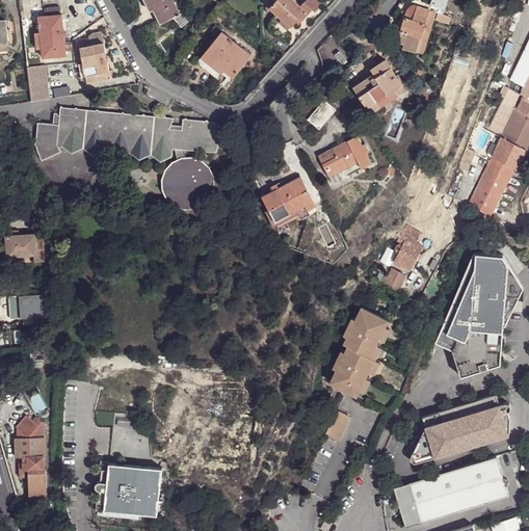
[(172,19),(178,16),(170,1),(168,2),(166,0),(146,0),(158,26),(172,19)]
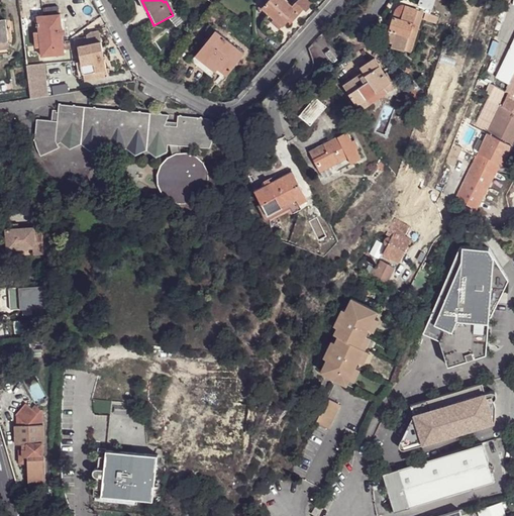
[(289,7),(281,0),(268,0),(260,10),(272,20),(281,28),(286,23),(289,19),(292,21),(301,10),(293,4),(293,3),(289,7)]
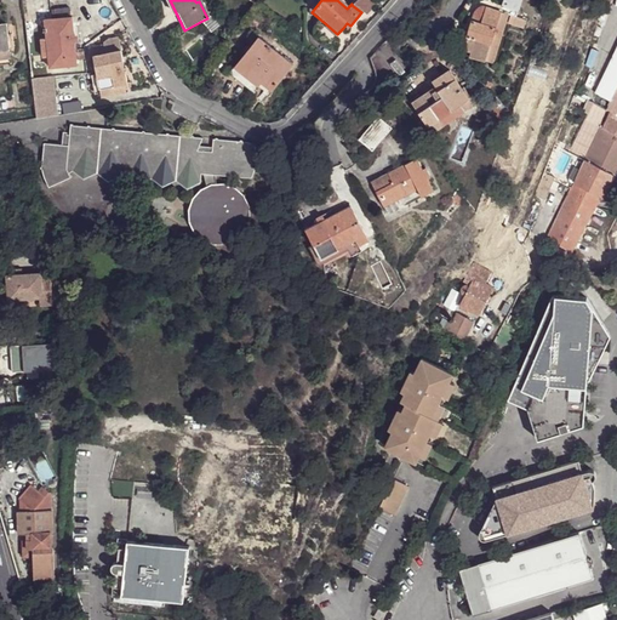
[(355,0),(352,5),(361,12),(364,16),(371,6),(363,0),(355,0)]
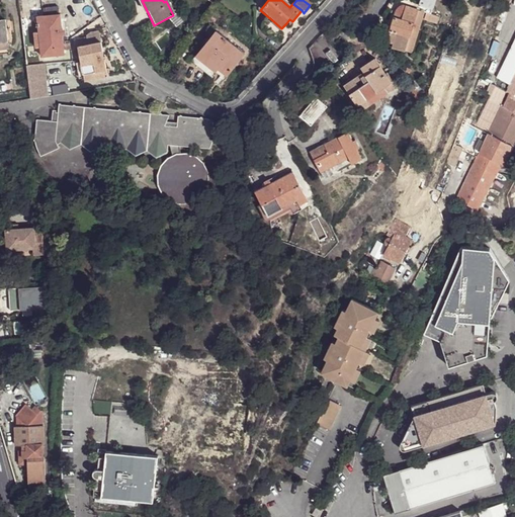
[(422,0),(419,12),(410,38),(405,53),(412,55),(426,15),(431,16),(436,1),(434,0),(422,0)]
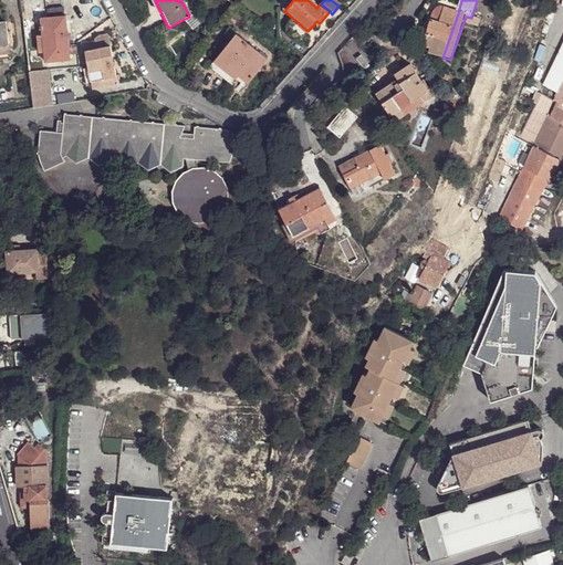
[(434,14),(426,34),(448,42),(458,13),(441,8),(440,9),(436,10),(434,14)]
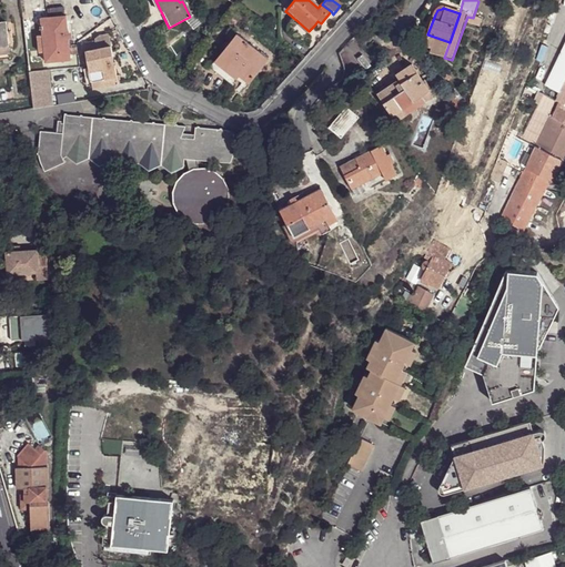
[(44,52),(46,62),(70,60),(63,16),(40,19),(42,36),(44,52)]
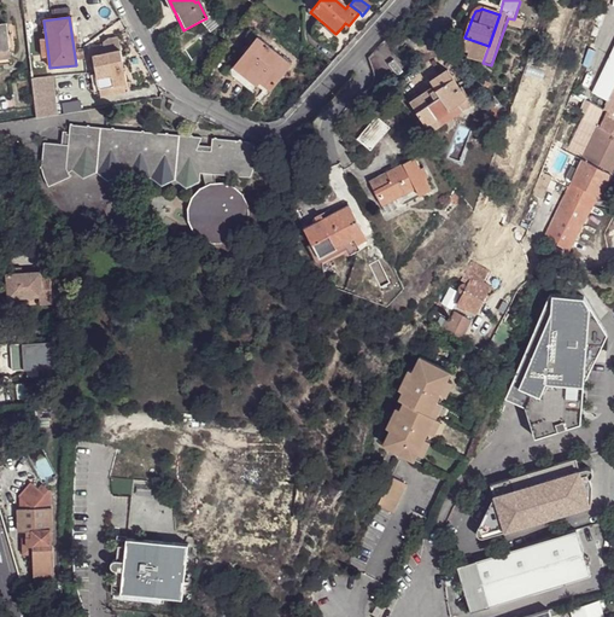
[(209,18),(206,18),(199,22),(206,36),(216,31),(209,18)]
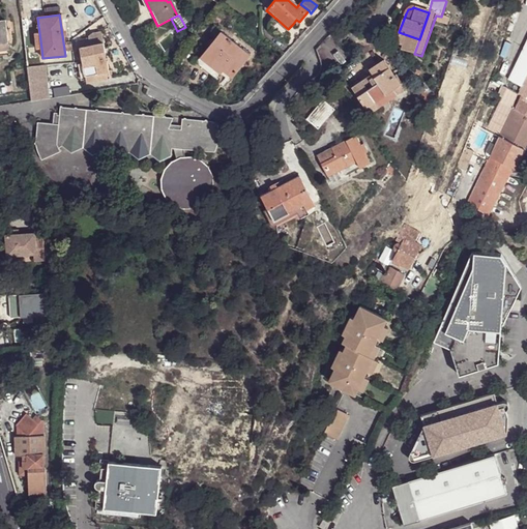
[(282,35),(288,29),(279,21),(273,27),(282,35)]
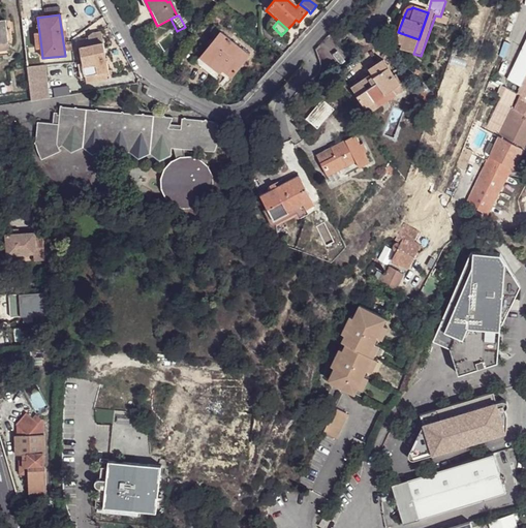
[(0,57),(6,56),(6,47),(11,45),(9,23),(3,24),(5,42),(0,42),(0,57)]
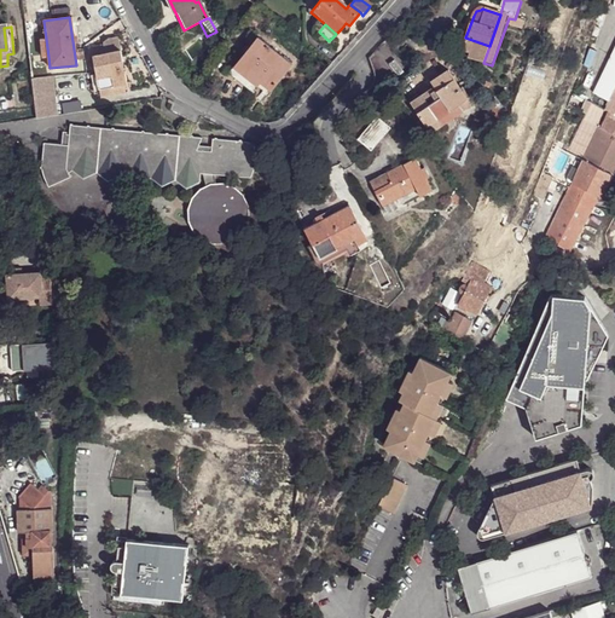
[(489,46),(465,38),(463,38),(462,39),(459,39),(457,41),(456,45),(458,48),(462,50),(470,52),(468,57),(483,63),(489,46)]
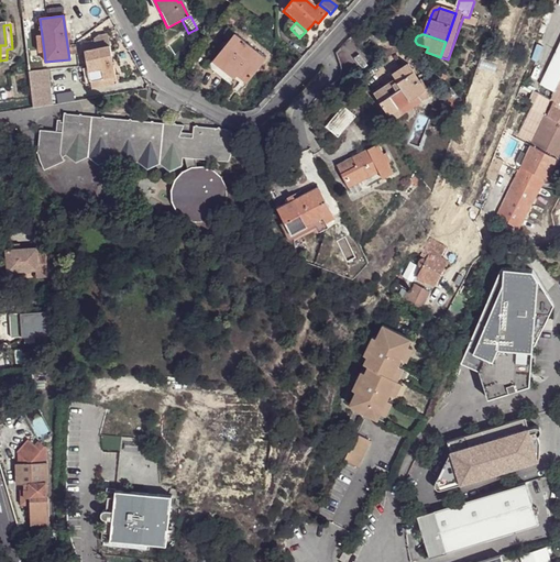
[(32,53),(44,52),(42,35),(30,36),(32,53)]
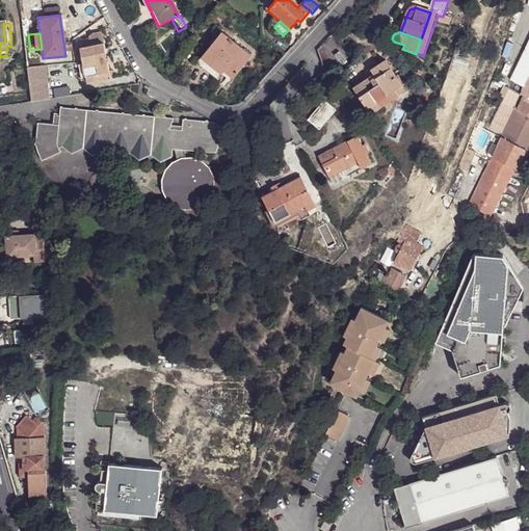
[(86,38),(87,41),(88,47),(101,45),(100,33),(90,35),(86,38)]
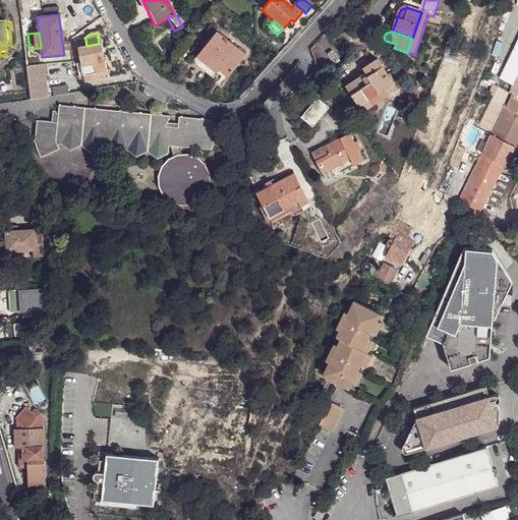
[(217,34),(200,53),(220,68),(217,70),(219,71),(227,78),(244,56),(217,34)]
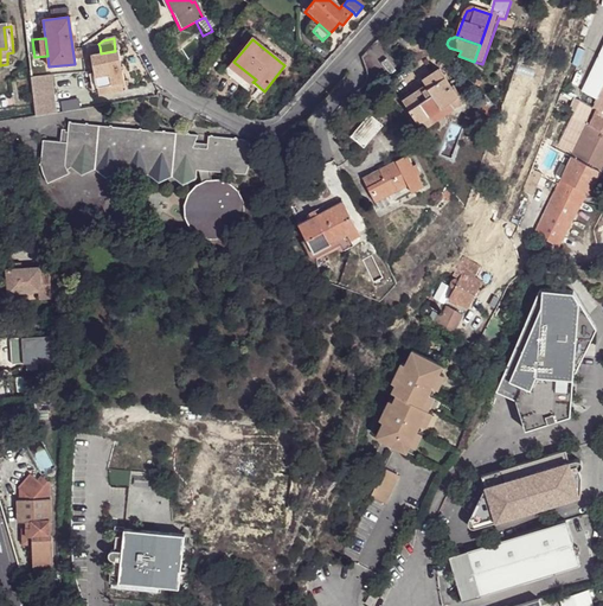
[(101,53),(89,56),(92,75),(95,88),(96,96),(123,91),(121,83),(115,51),(101,53)]
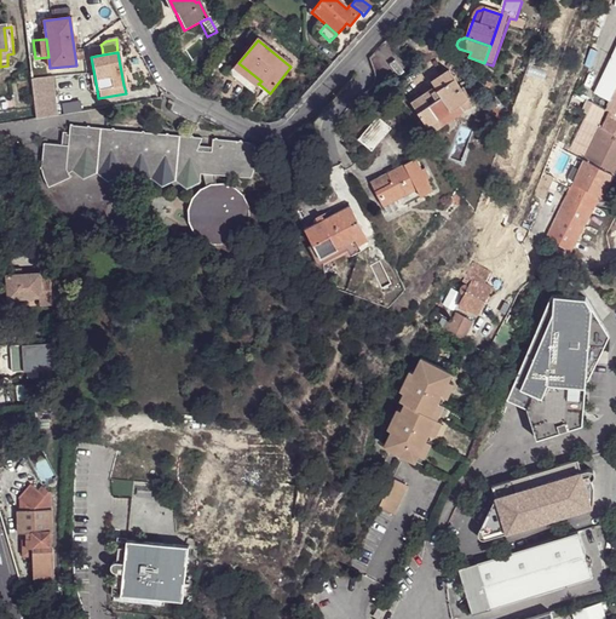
[(396,82),(409,103),(433,87),(430,82),(443,74),(431,59),(396,82)]
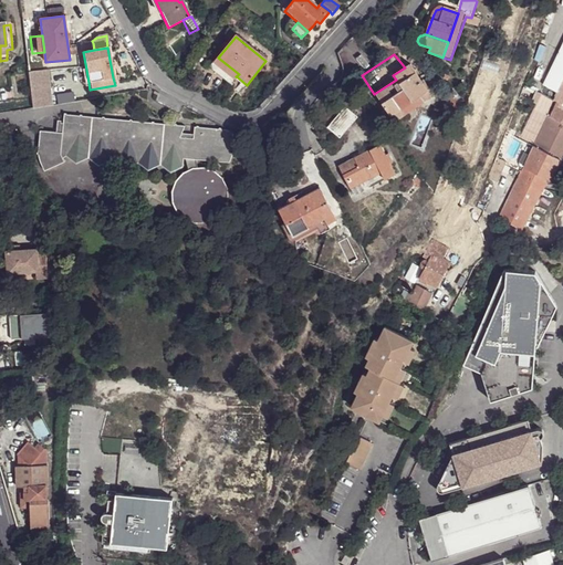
[(239,74),(218,58),(209,69),(231,86),(235,81),(238,77),(236,76),(239,74)]
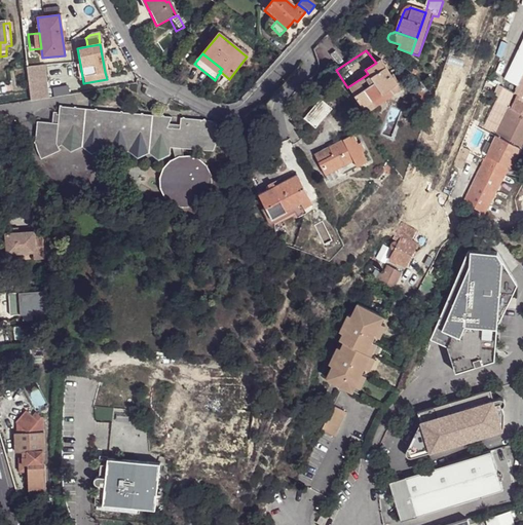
[(365,114),(374,108),(371,103),(388,91),(391,96),(403,88),(393,73),(389,75),(379,60),(376,63),(365,70),(368,74),(347,87),(365,114)]
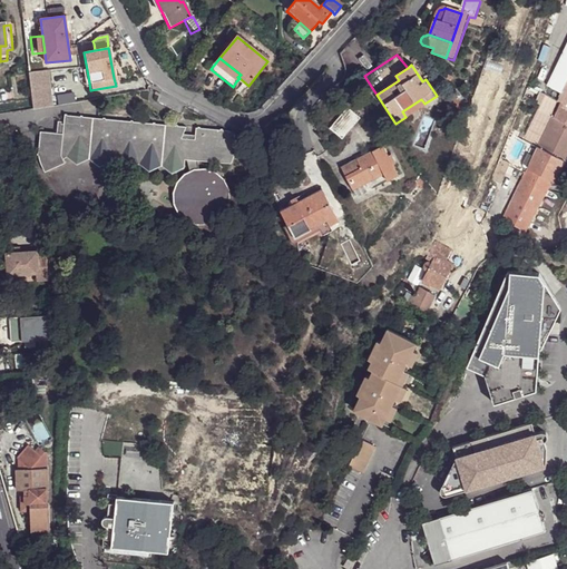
[(48,71),(29,72),(33,110),(52,107),(48,71)]
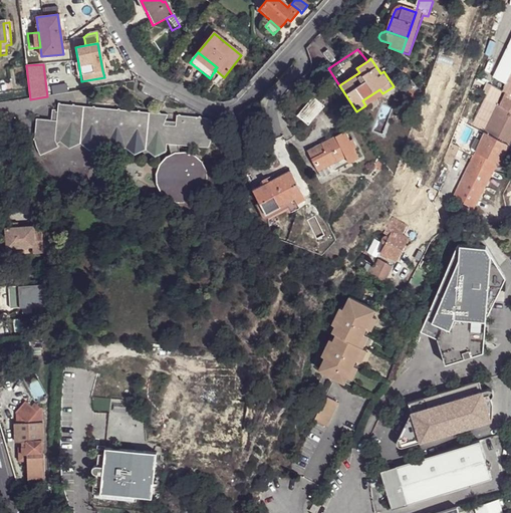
[(502,91),(483,133),(449,204),(455,207),(458,202),(472,209),(494,163),(498,164),(510,136),(510,65),(499,90),(502,91)]
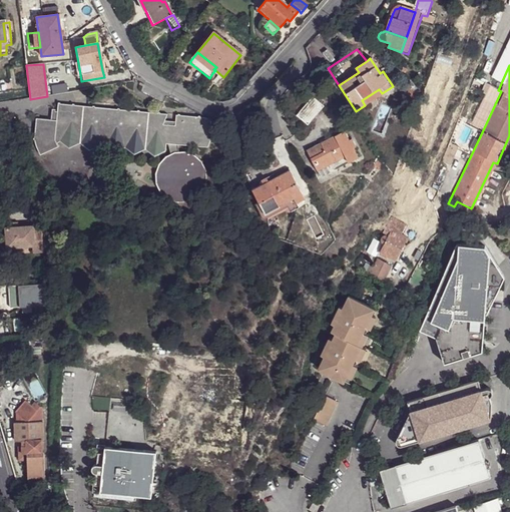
[(0,94),(8,93),(7,85),(4,86),(0,86),(0,94)]
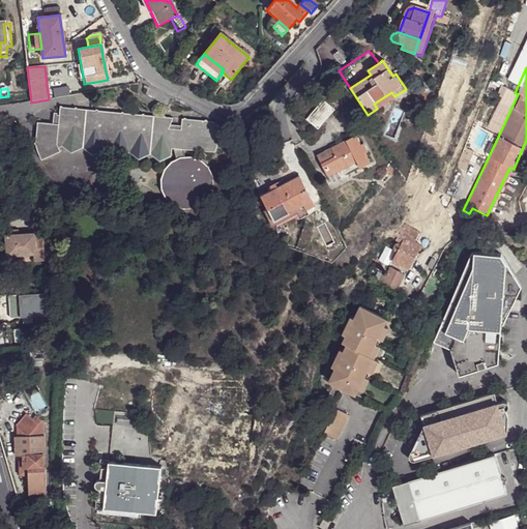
[(486,130),(498,137),(518,94),(515,93),(505,88),(486,130)]
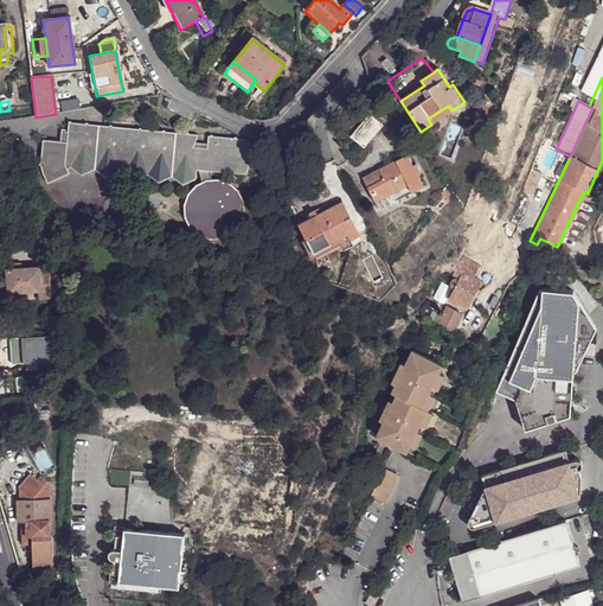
[(428,119),(431,125),(451,110),(448,106),(428,119)]
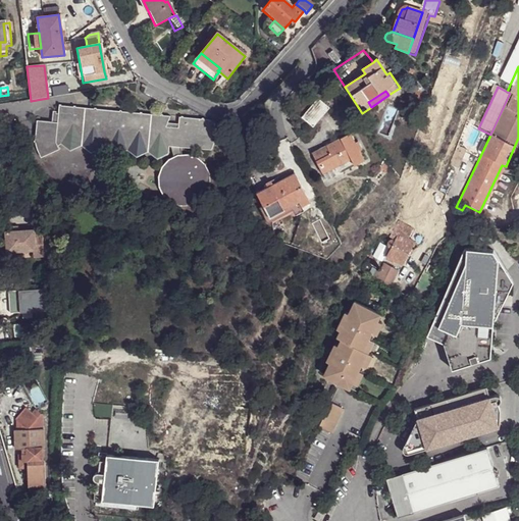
[(300,118),(311,128),(327,108),(316,99),(300,118)]
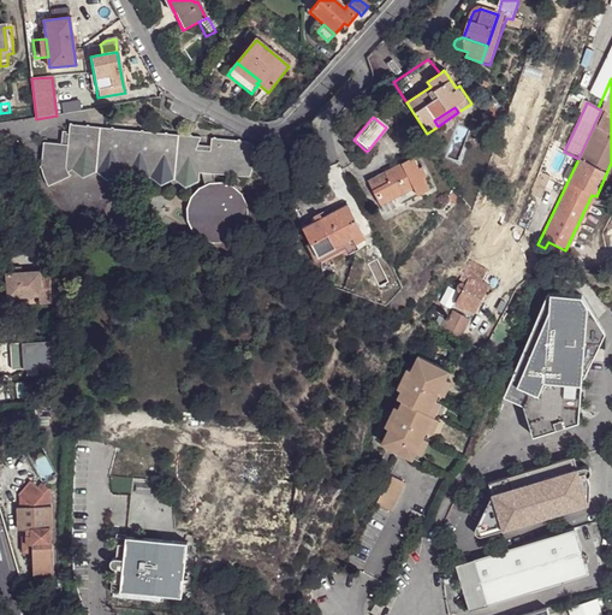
[(259,153),(237,141),(209,139),(209,147),(208,151),(201,151),(194,151),(196,145),(200,137),(67,125),(67,135),(66,145),(64,167),(67,172),(71,170),(82,178),(95,172),(106,181),(118,175),(125,175),(136,183),(148,177),(160,185),(173,179),(185,188),(198,183),(198,172),(201,173),(212,175),(250,177),(259,153)]
